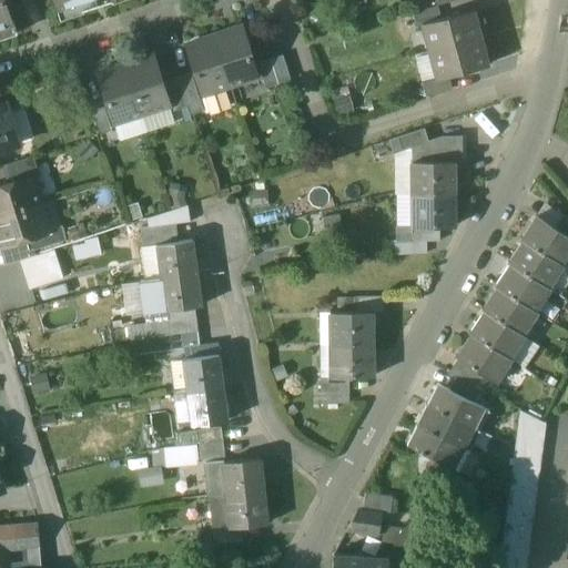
[(0,0),(0,39),(17,34),(13,23),(11,23),(2,0),(0,0)]
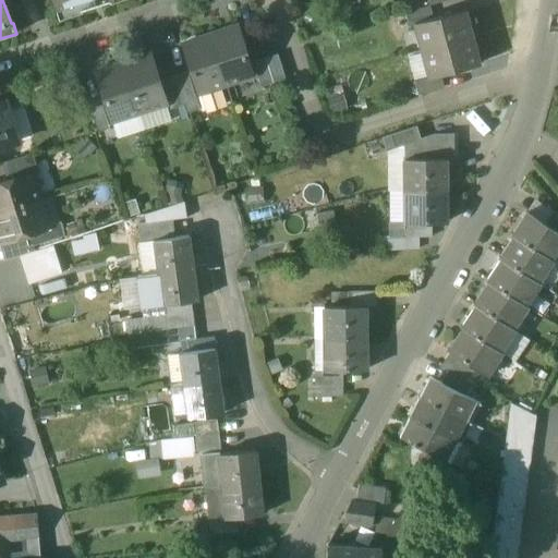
[(95,2),(94,0),(55,0),(58,8),(56,9),(59,20),(82,12),(81,7),(95,2)]
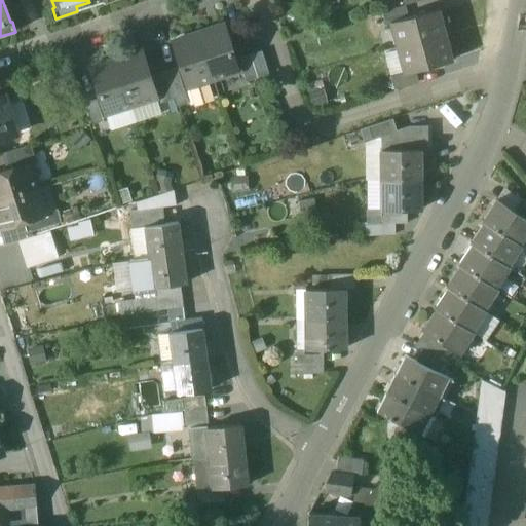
[(405,5),(380,11),(383,24),(391,22),(408,17),(405,5)]
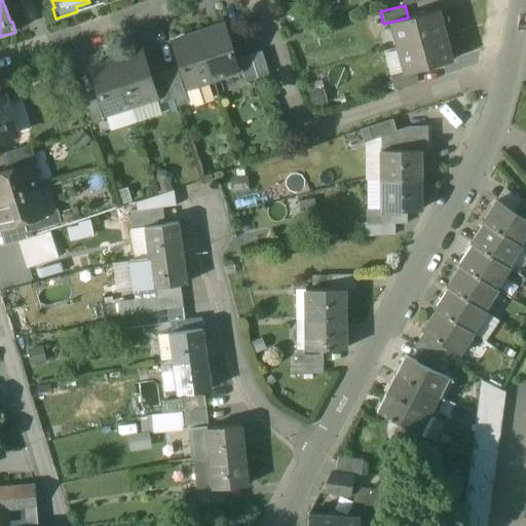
[(408,17),(391,22),(398,47),(445,35),(439,9),(408,17)]
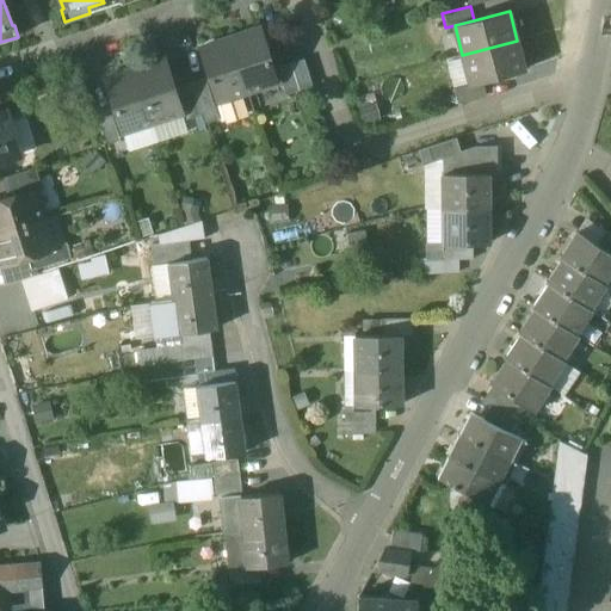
[(259,30),(230,39),(248,94),(277,85),(259,30)]
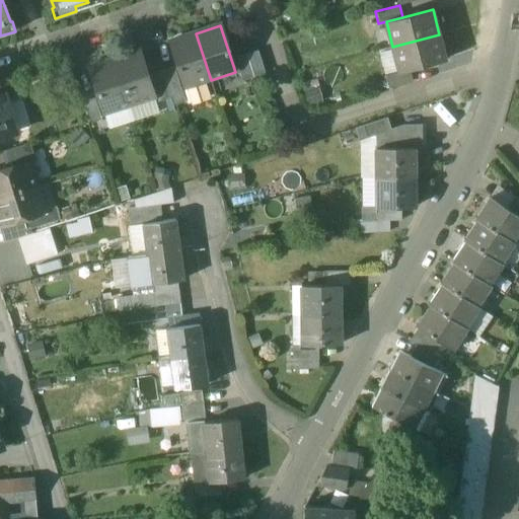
[(196,33),(170,42),(186,88),(211,80),(196,33)]
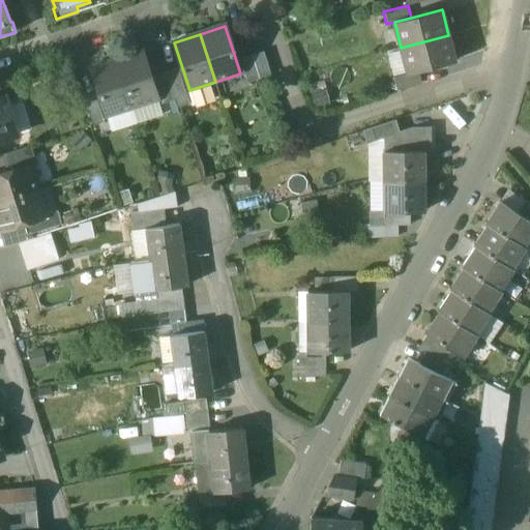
[(448,35),(401,48),(408,72),(408,74),(418,70),(455,60),(448,35)]
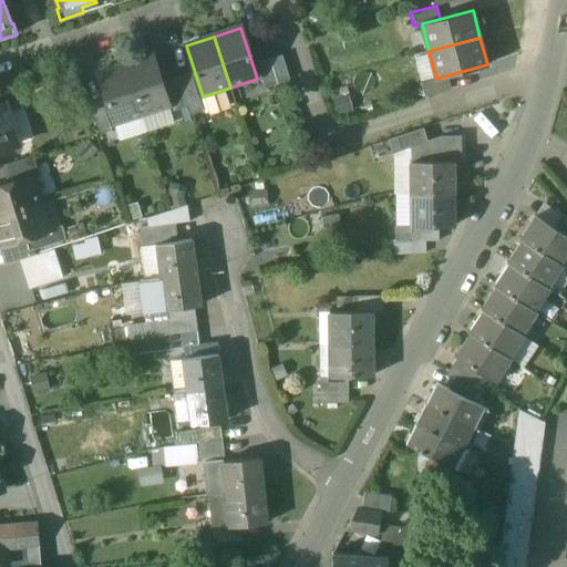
[(153,55),(125,64),(142,115),(168,106),(169,106),(162,83),(153,55)]
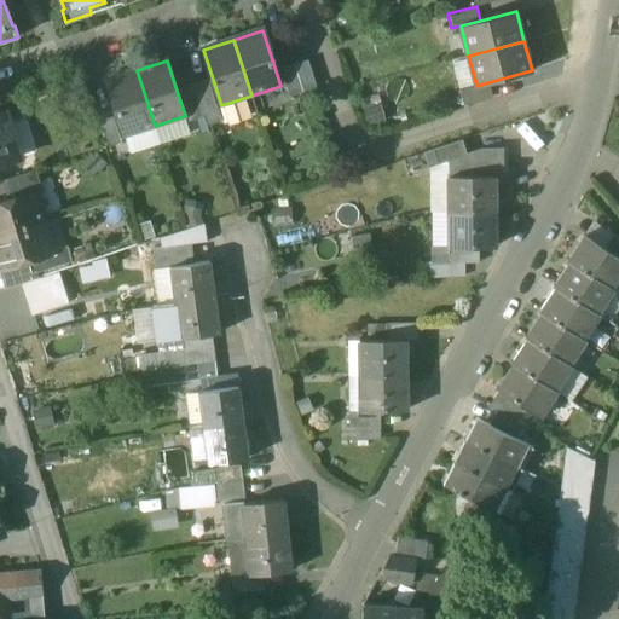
[(308,61),(294,64),(302,92),(317,88),(308,61)]
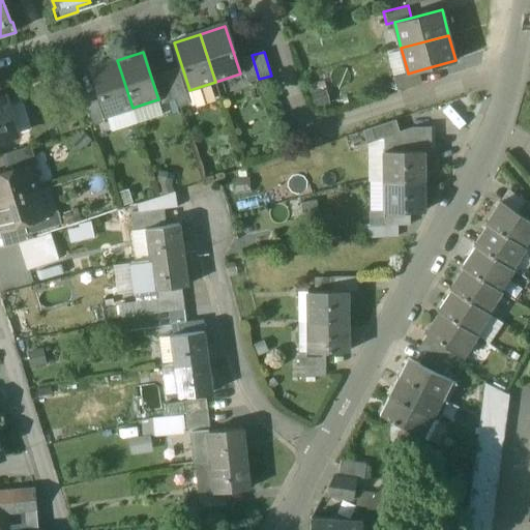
[(252,55),(240,59),(247,83),(259,79),(252,55)]
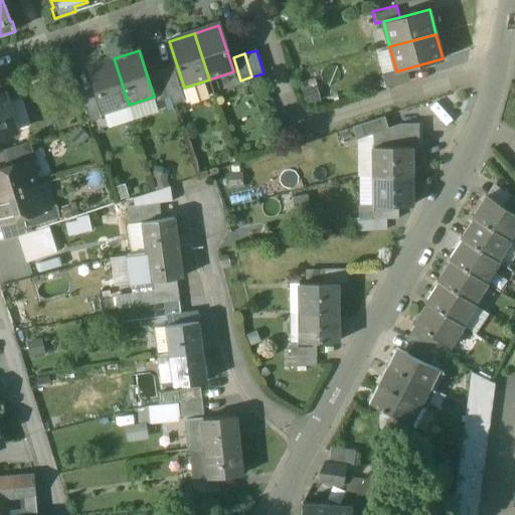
[(129,105),(114,58),(89,66),(104,113),(129,105)]
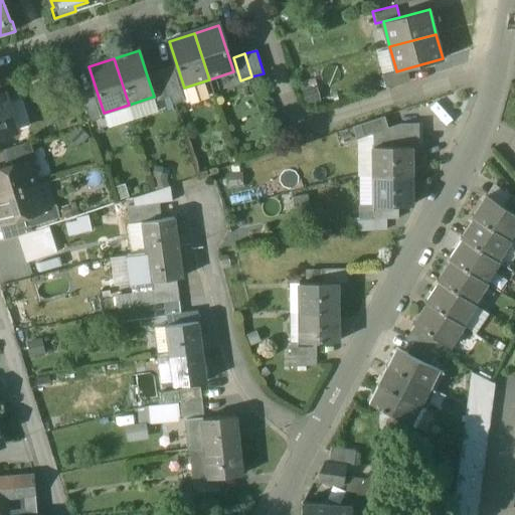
[(173,67),(162,70),(171,98),(173,106),(185,103),(173,67)]
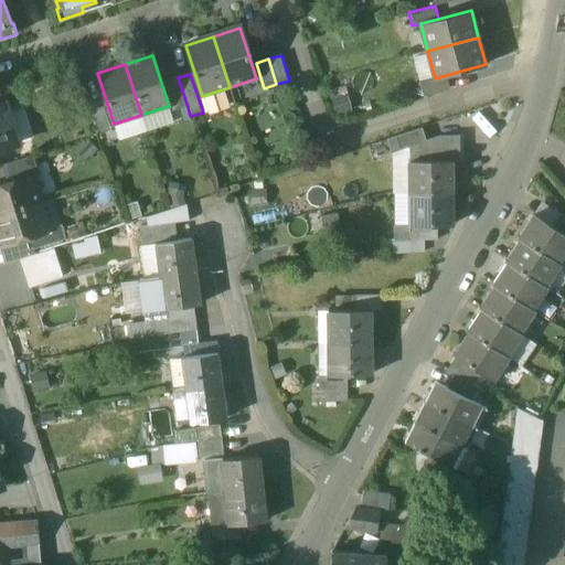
[(446,75),(435,78),(435,77),(420,82),(424,95),(449,88),(446,75)]
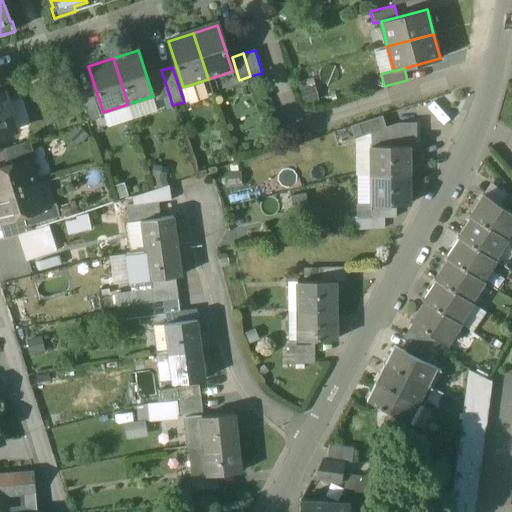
[(161,70),(146,75),(153,96),(152,96),(154,103),(170,97),(161,70)]
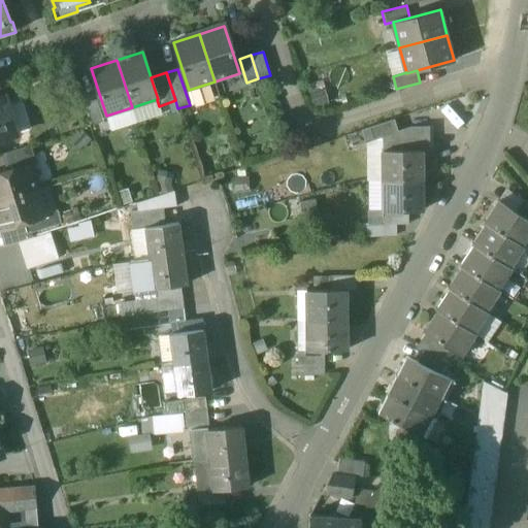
[(12,78),(0,83),(0,95),(1,95),(4,97),(6,101),(19,97),(12,78)]
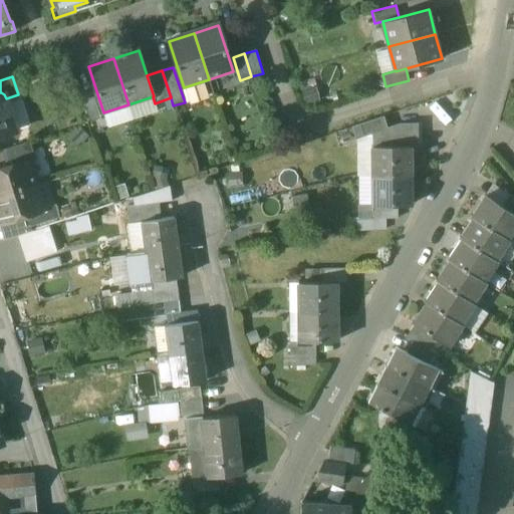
[(0,92),(0,139),(6,138),(7,136),(9,135),(4,119),(9,117),(10,114),(6,98),(4,94),(1,92),(0,92)]
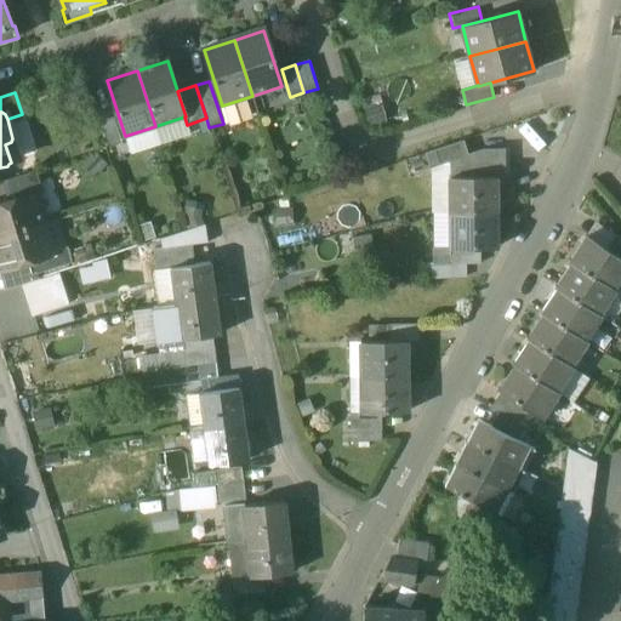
[(114,117),(101,121),(109,148),(123,143),(114,117)]
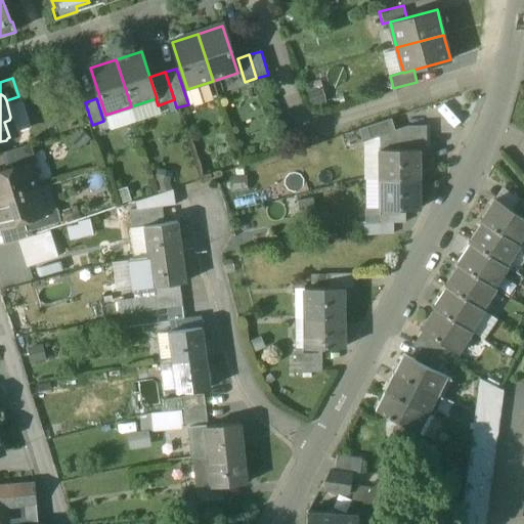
[(391,119),(358,129),(362,142),(380,136),(380,135),(395,130),(391,119)]
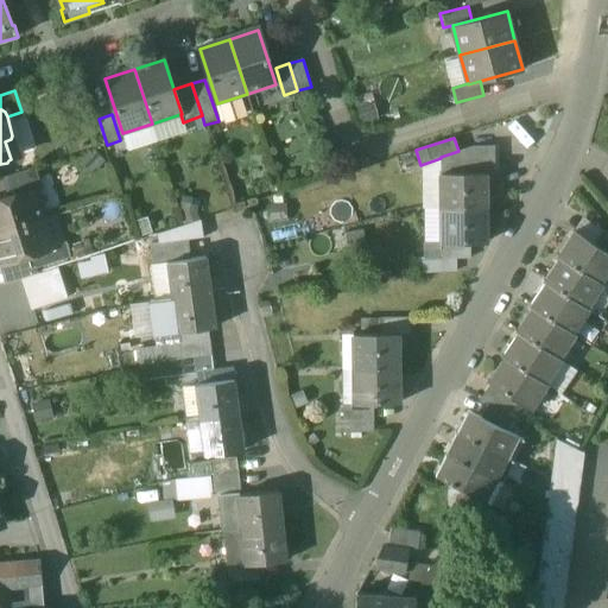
[(458,151),(441,157),(441,158),(442,173),(485,173),(485,175),(494,175),(494,145),(473,146),(458,151)]
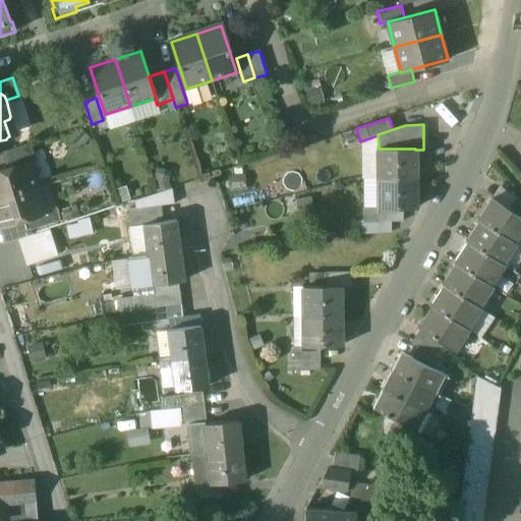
[(30,143),(0,153),(6,170),(31,162),(31,164),(36,163),(30,143)]
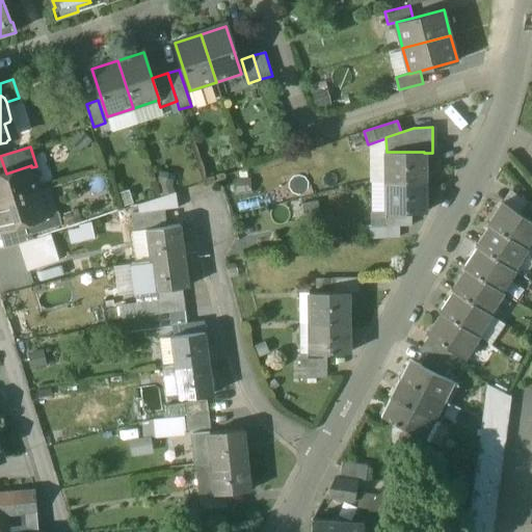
[(424,152),(387,152),(387,182),(424,181),(424,153),(424,152)]
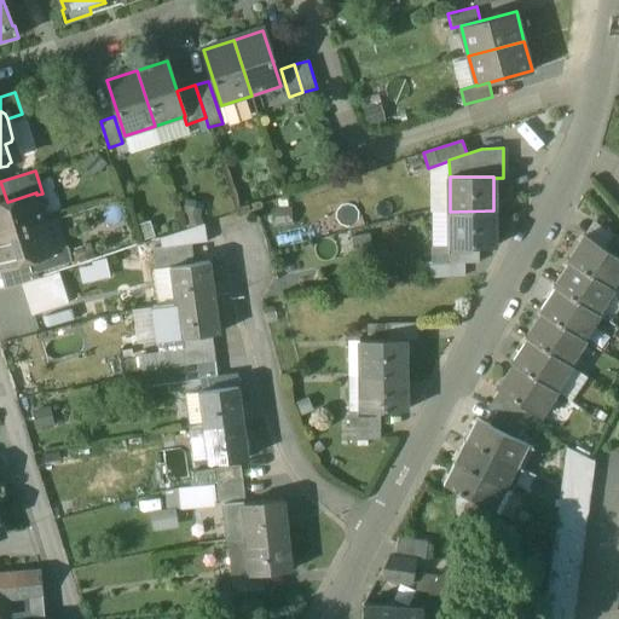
[(7,202),(0,203),(0,236),(46,223),(36,195),(36,192),(7,202)]
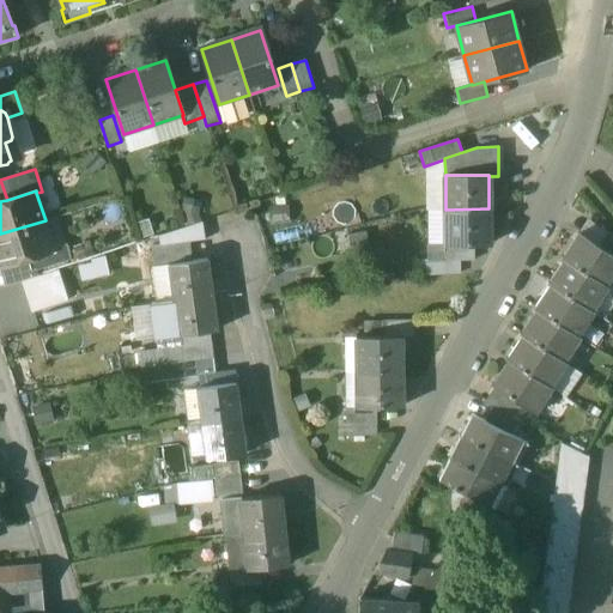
[(489,208),(445,210),(447,244),(472,244),(480,244),(490,244),(489,208)]
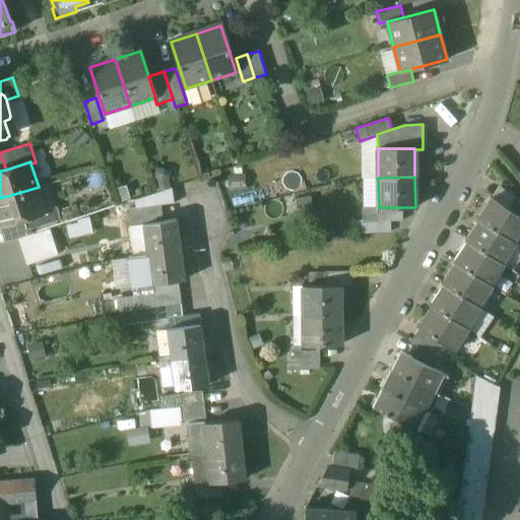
[(39,187),(0,198),(0,226),(1,226),(23,219),(47,212),(46,210),(39,187)]
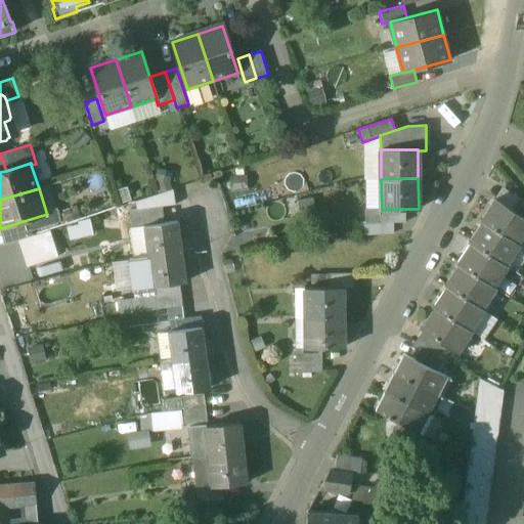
[(523,218),(511,210),(494,199),(481,220),(482,222),(518,245),(523,235),(523,218)]
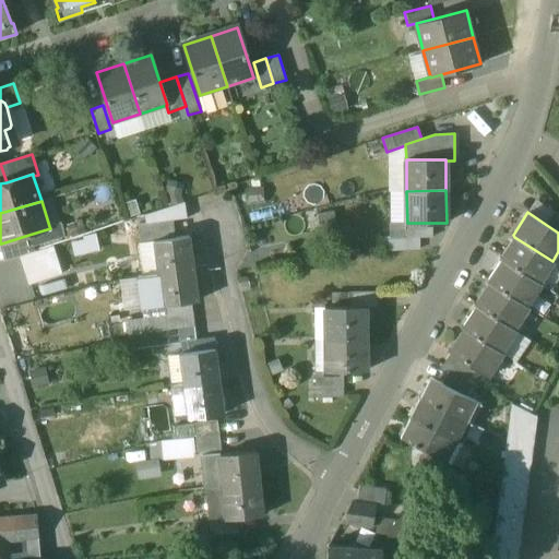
[(558,216),(552,212),(545,224),(558,233),(558,216)]
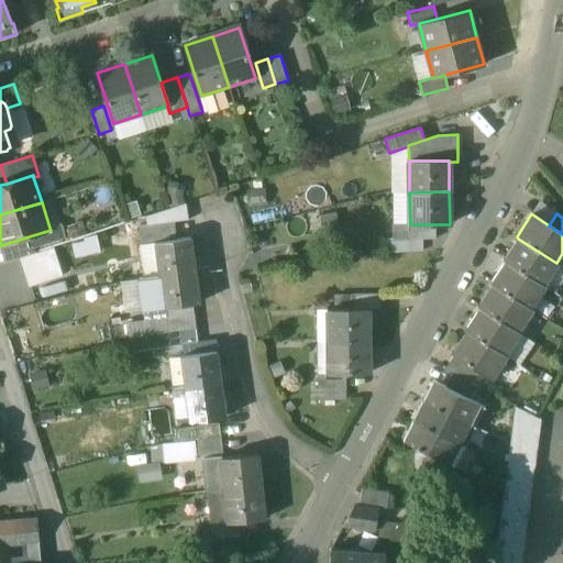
[(172,222),(139,227),(141,246),(156,244),(175,242),(172,222)]
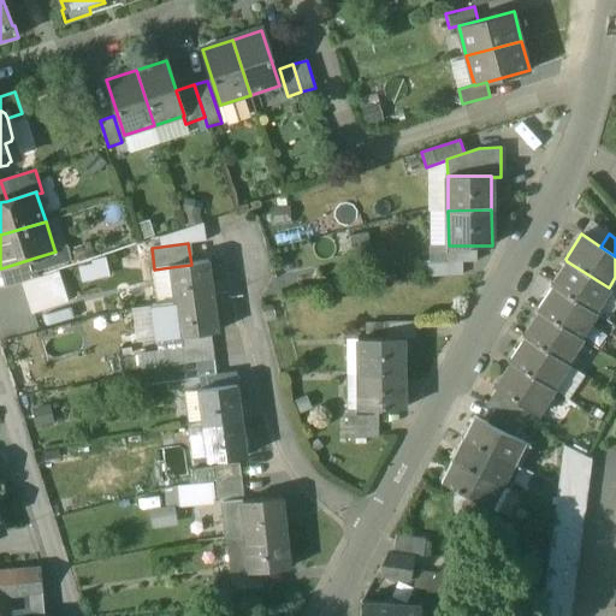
[(55,252),(28,260),(31,274),(73,261),(69,246),(54,249),(55,252)]
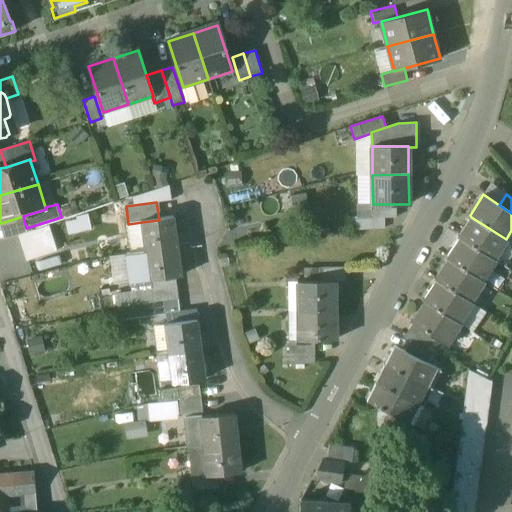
[(394,204),(373,204),(373,209),(373,217),(394,217),(394,204)]
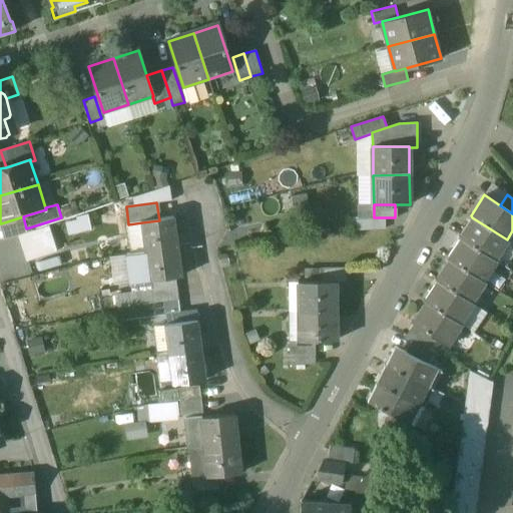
[(374,217),(374,209),(358,209),(359,218),(374,217)]
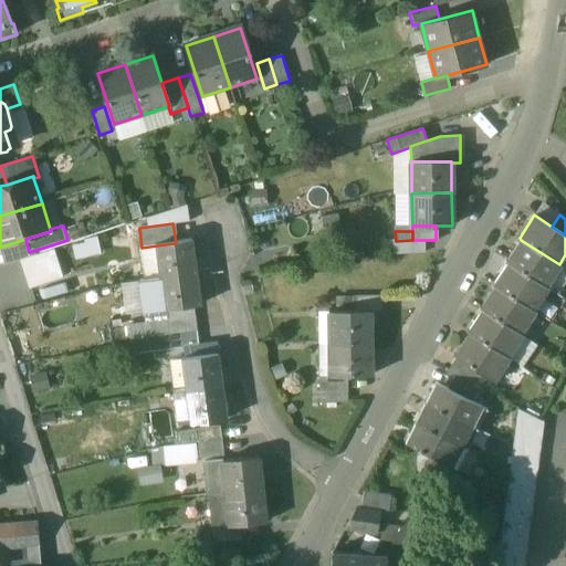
[(29,252),(25,239),(1,247),(7,263),(19,259),(30,255),(29,252)]
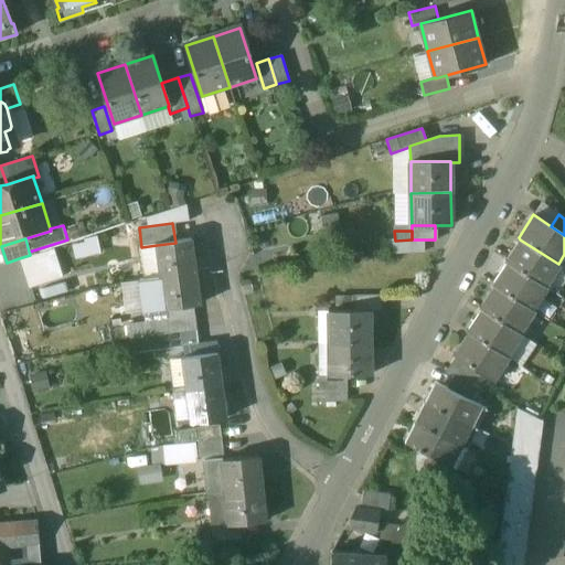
[(558,264),(520,240),(505,262),(508,263),(545,287),(560,265),(558,264)]
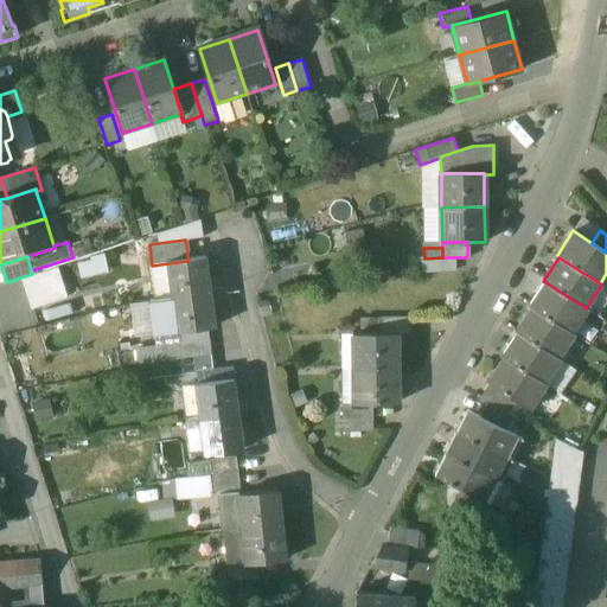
[(189,261),(168,263),(173,298),(209,293),(204,259),(189,261)]
